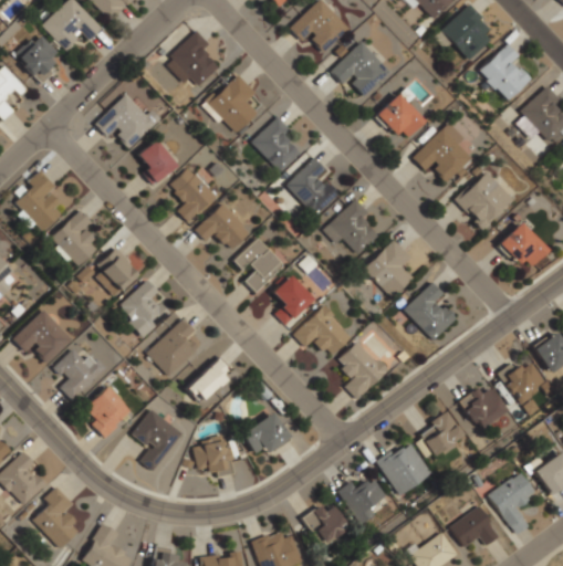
[(82,37),(87,43),(102,30),(72,0),(70,0),(42,27),(65,52),(82,37)]
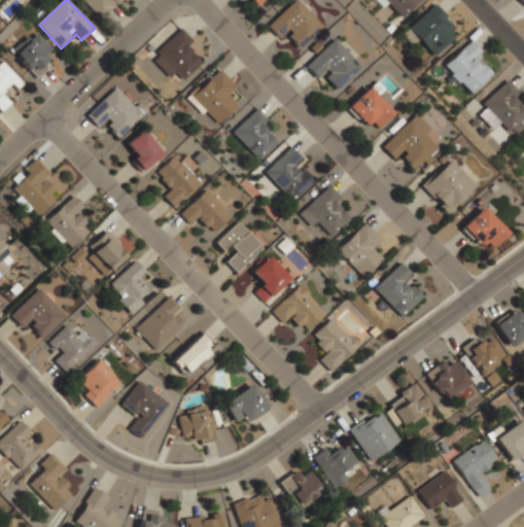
[(82,0),(103,21),(123,0),(82,0)]
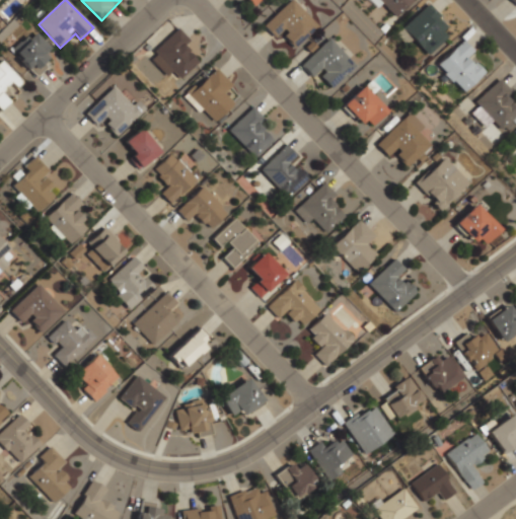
[(293,0),(266,26),(278,40),(283,35),(297,50),(320,27),(293,0)]
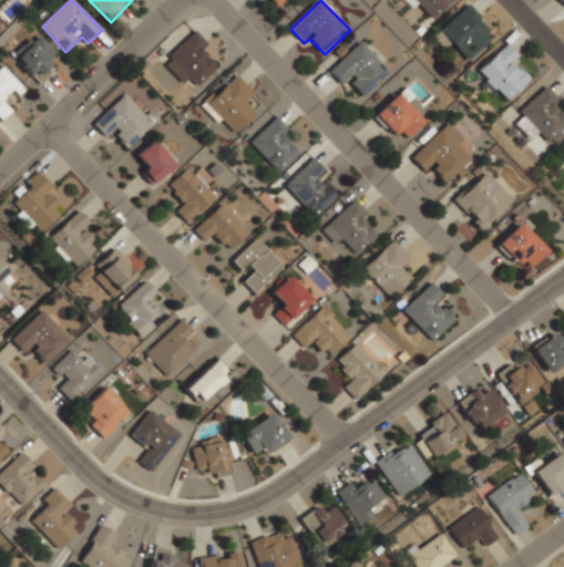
[(413,0),(431,19),(451,0),(413,0)]
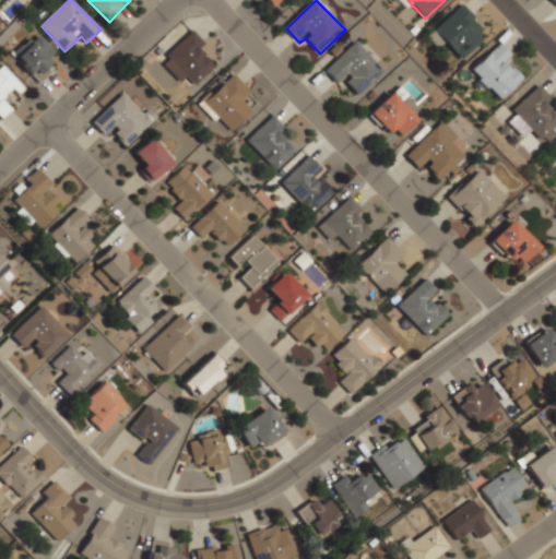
[(435,31),(462,59),(491,32),(463,3),(435,31)]
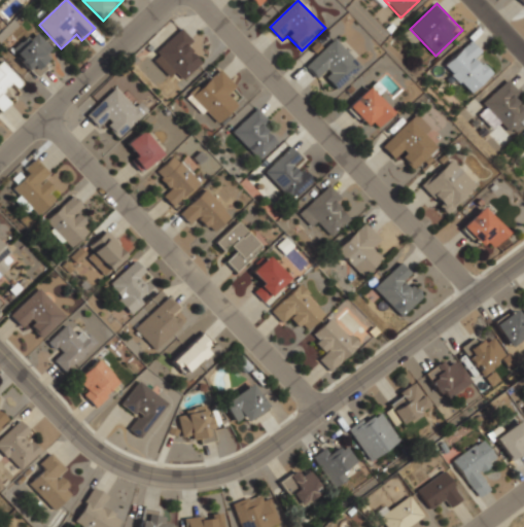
[(202,63),(189,50),(197,42),(182,28),(152,58),(170,74),(175,69),(185,79),(202,63)]
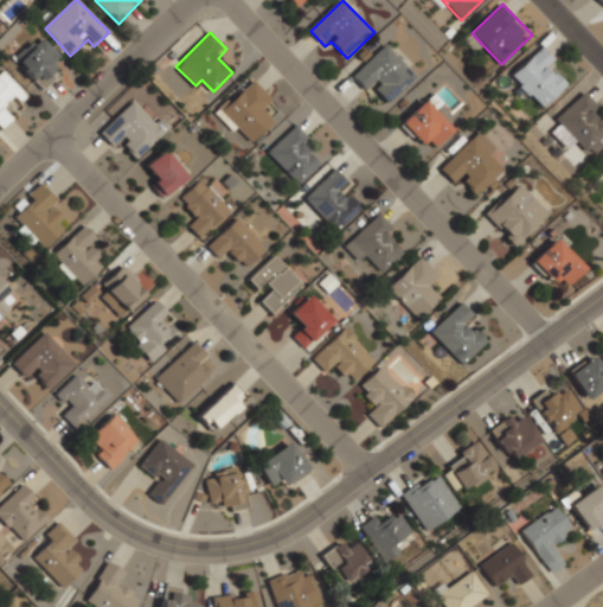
[(55,64),(62,57),(42,36),(15,61),(44,90),(62,72),(55,64)]
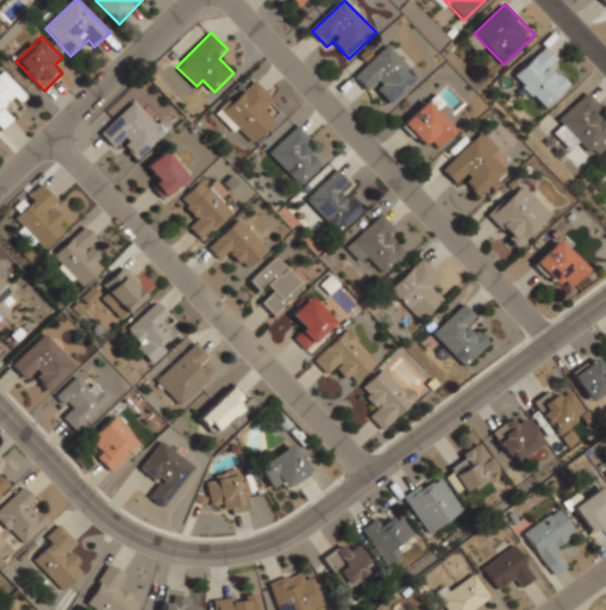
[(356,78),(370,93),(376,87),(392,104),(420,79),(389,45),(356,78)]
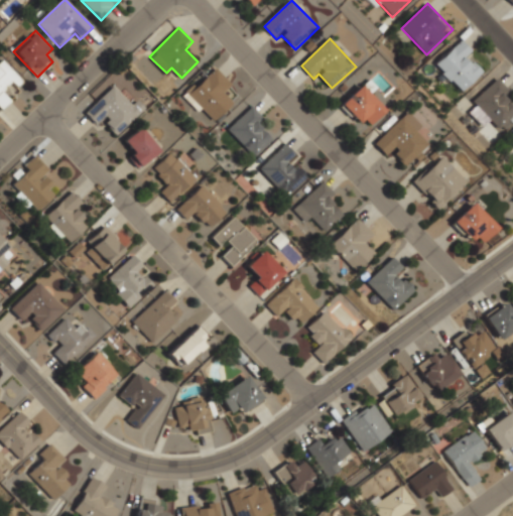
[(436,66),(464,92),(483,73),(470,59),(476,53),(462,39),(436,66)]
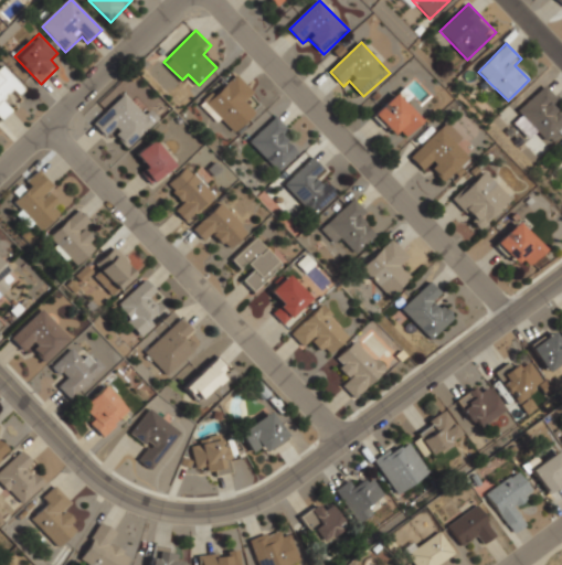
[(20,105),(13,97),(25,86),(3,61),(0,63),(0,119),(1,121),(20,105)]
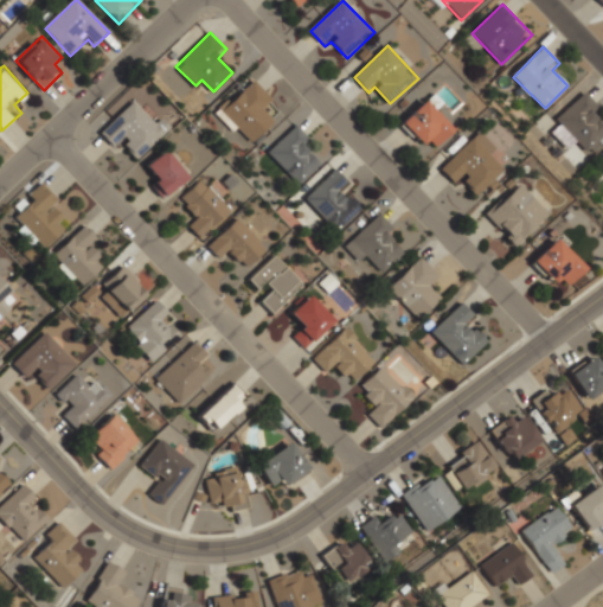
[(265,109),(275,100),(255,80),(220,113),(251,144),(275,120),(265,109)]
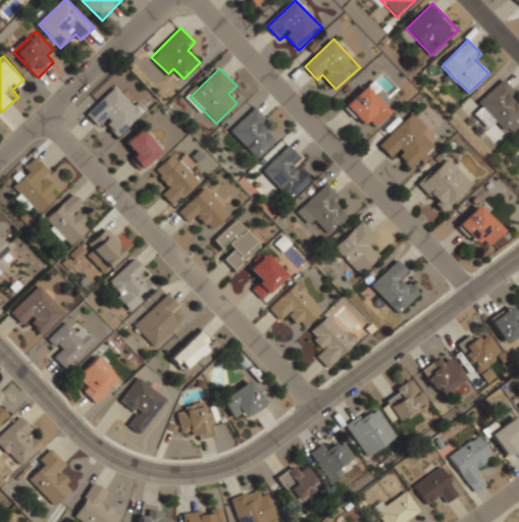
[(479,102),(511,134),(518,125),(518,107),(512,100),(518,95),(518,93),(505,79),(479,102)]
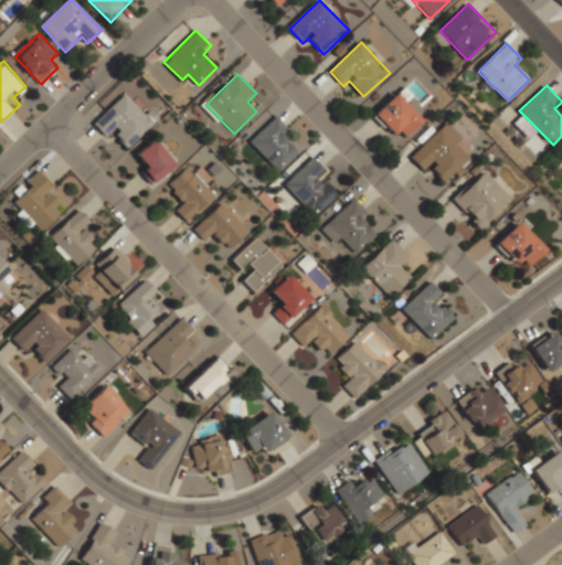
[(430,113),(403,87),(375,115),(402,140),(430,113)]
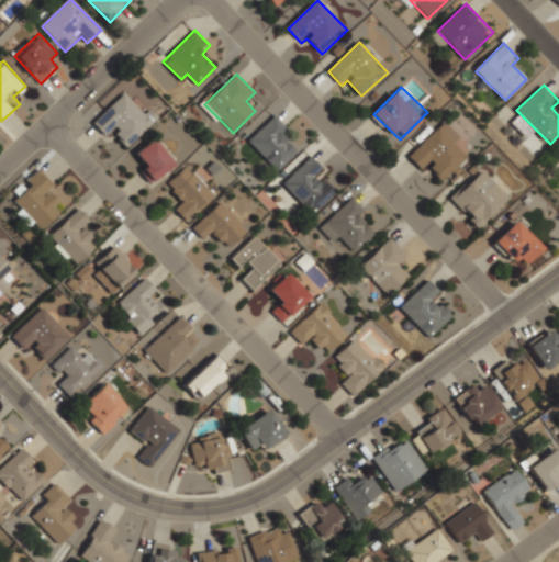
[(108,137),(115,131),(130,146),(154,123),(125,93),(93,123),(108,137)]
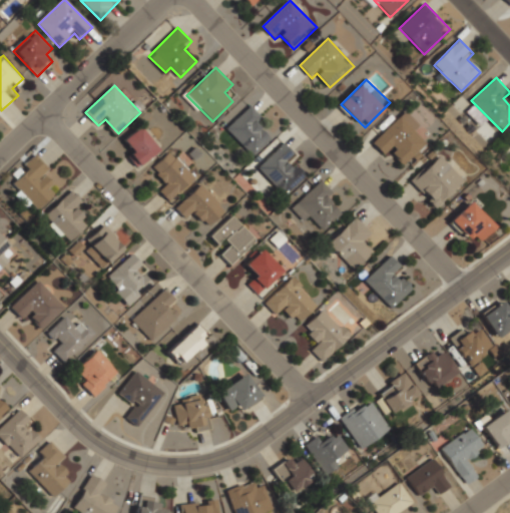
[(226,128),(255,156),(272,140),(259,126),(266,120),(250,105),(226,128)]
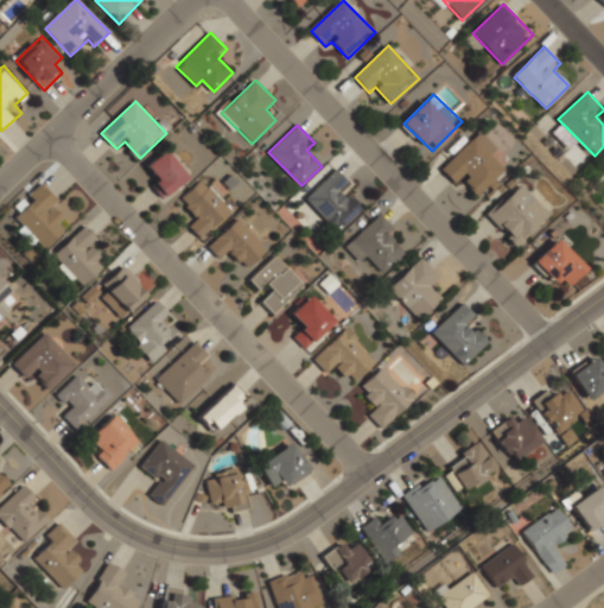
[(443,170),(458,184),(464,178),(482,195),(506,169),(496,160),(503,152),(479,131),(443,170)]
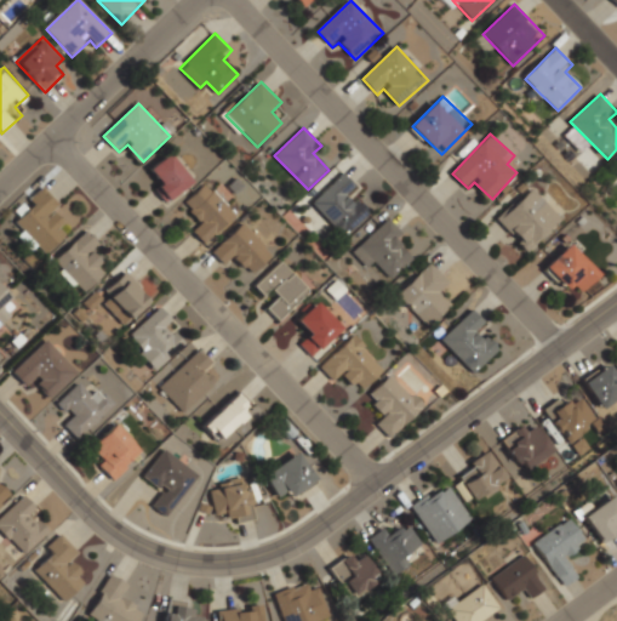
[(147,172),(170,201),(195,181),(172,152),(147,172)]
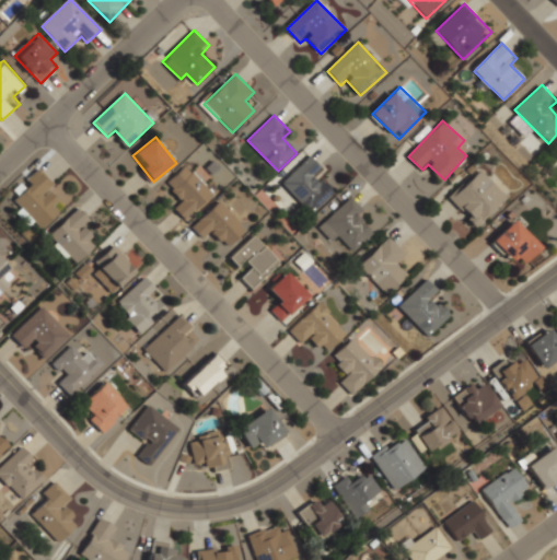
[(316,175),(323,168),(311,155),(282,183),(311,213),(334,193),(316,175)]
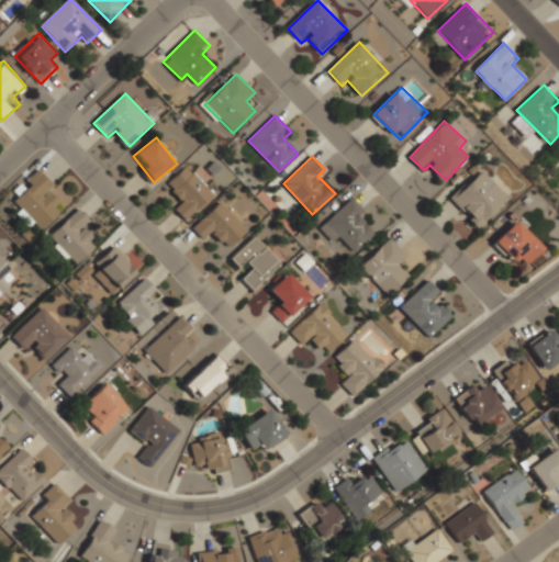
[(188,223),(216,195),(187,166),(167,186),(185,202),(176,211),(188,223)]
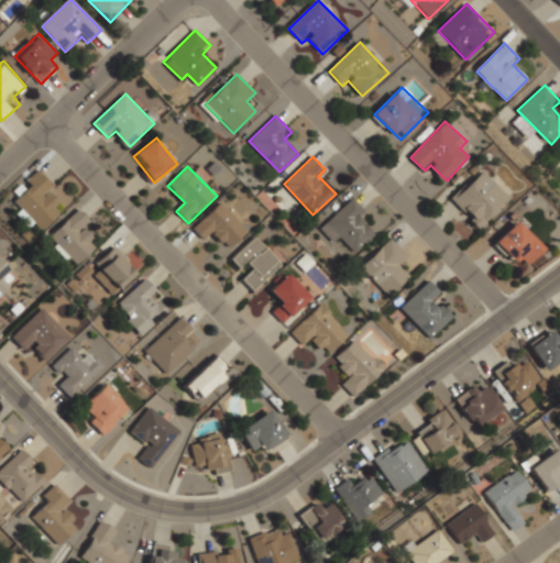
[(47,192),(56,185),(40,168),(14,191),(22,200),(14,208),(33,228),(37,223),(43,230),(64,211),(47,192)]
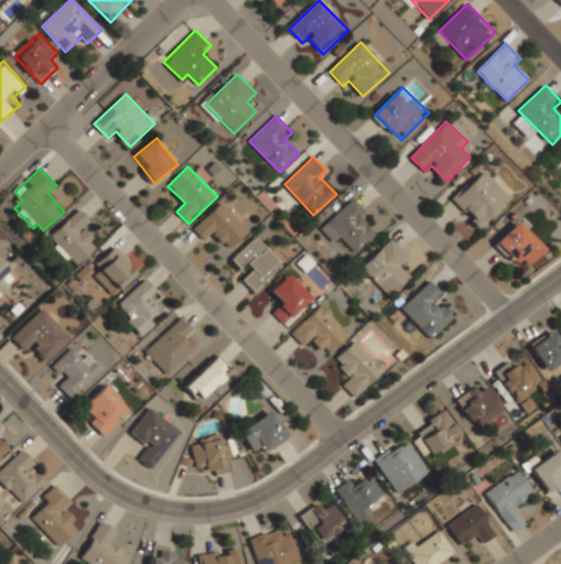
[(453,201),(482,230),(513,199),(484,171),(453,201)]
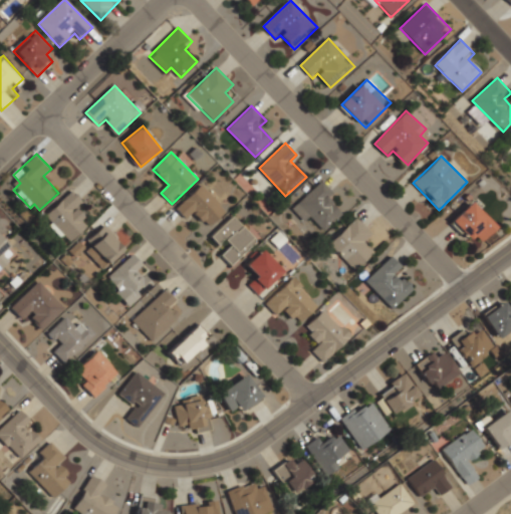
[(313,219),(324,231),(341,215),(329,202),(336,195),(322,181),(293,208),(308,224),(313,219)]
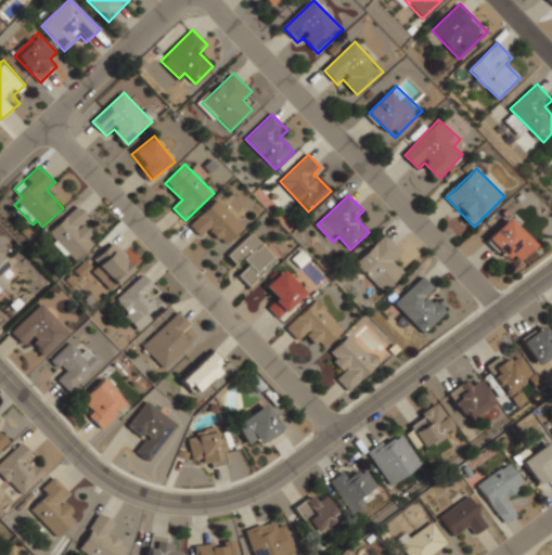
[(227,246),(246,227),(219,198),(191,227),(202,237),(209,229),(227,246)]
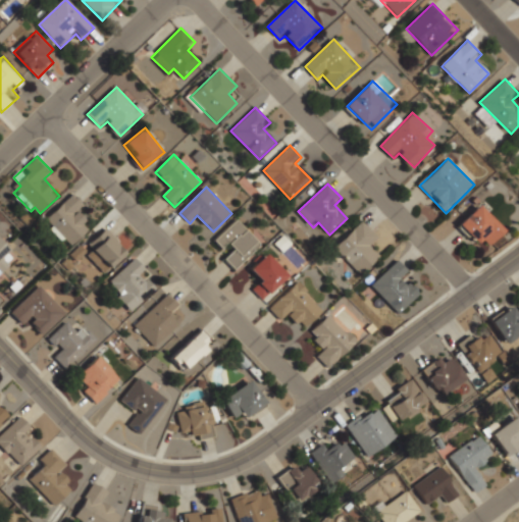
[(92,226),(76,212),(85,204),(73,193),(45,222),(71,248),(92,226)]
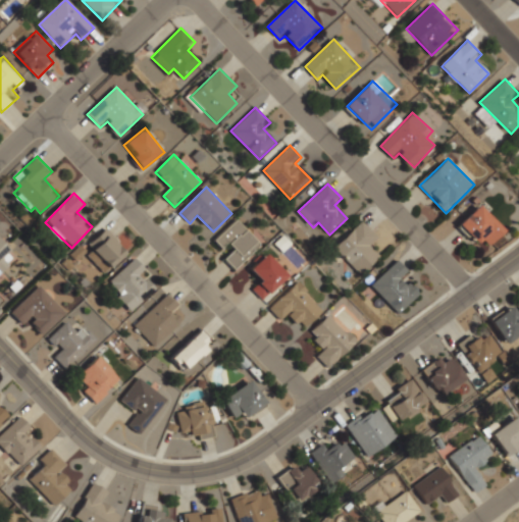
[(489,247),(506,230),(480,205),(458,226),(476,245),(481,239),(489,247)]
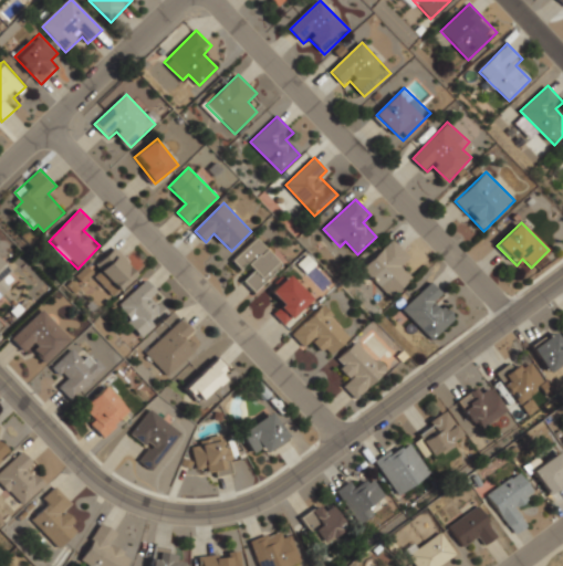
[(231,262),(239,270),(244,263),(253,272),(244,281),(256,292),(284,264),(258,238),(231,262)]
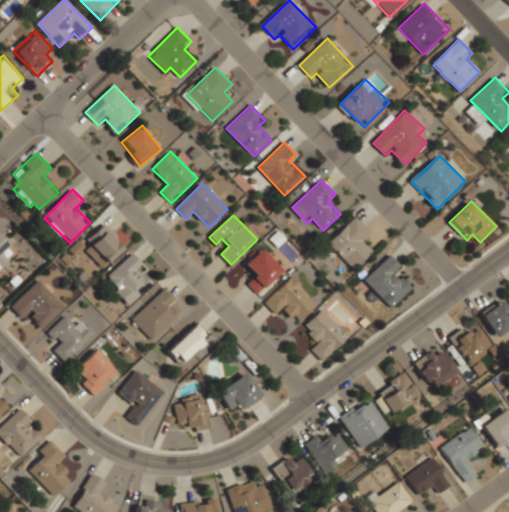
[(328,243),(355,270),(375,251),(365,240),(373,232),(356,215),(328,243)]
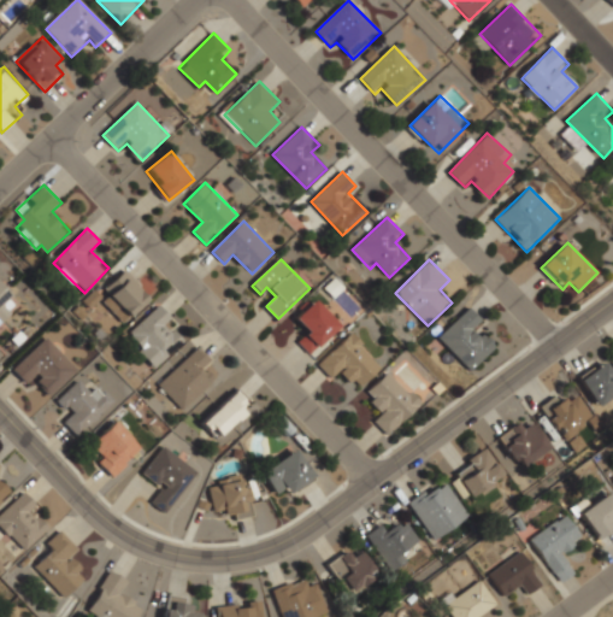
[(131,317),(153,297),(125,269),(105,289),(131,317)]
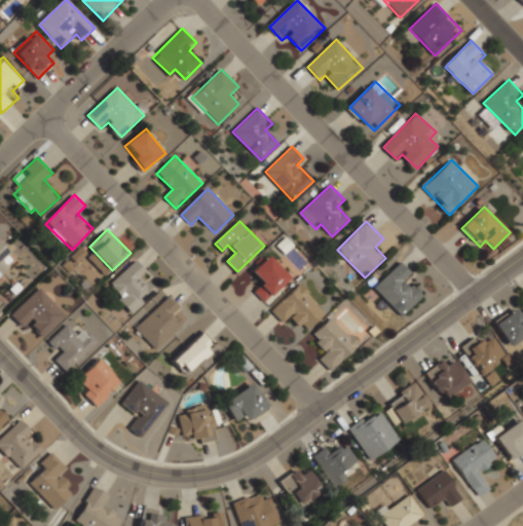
[(0,273),(17,258),(0,238),(0,273)]
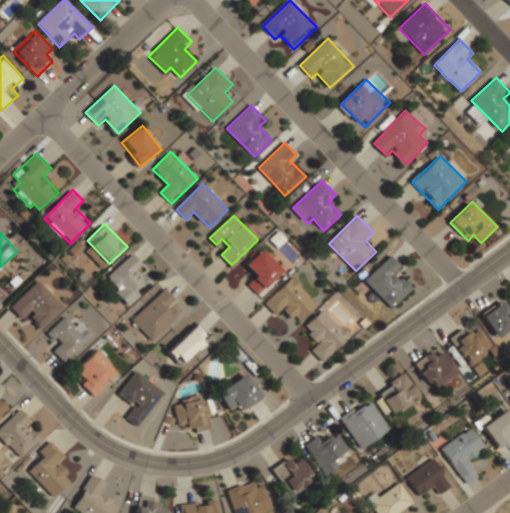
[(246,265),(256,274),(246,283),(260,296),(285,271),(263,248),(246,265)]
